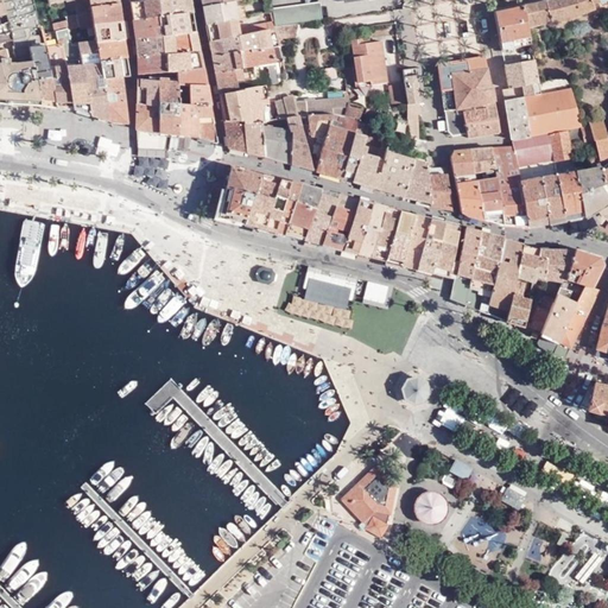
[(2,0),(6,12),(8,20),(11,31),(12,38),(14,44),(14,45),(16,54),(31,50),(30,48),(29,40),(42,37),(44,37),(42,26),(35,0),(2,0)]
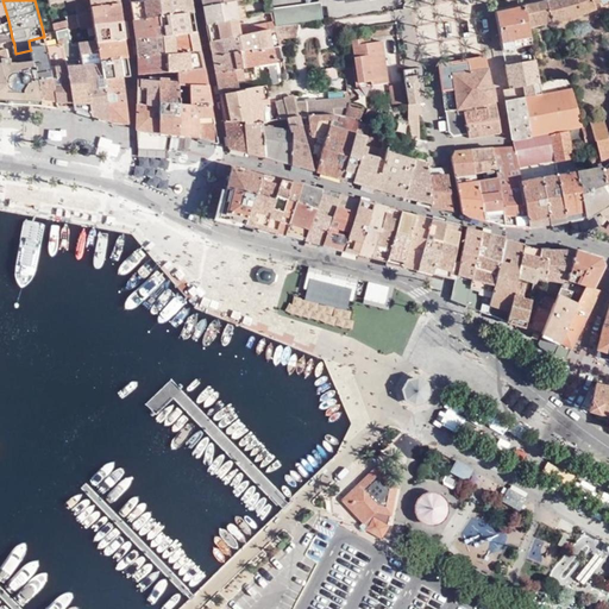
[(92,12),(90,6),(89,0),(48,0),(49,2),(56,0),(68,0),(69,1),(74,0),(75,6),(68,7),(69,13),(67,13),(68,17),(77,14),(92,12)]
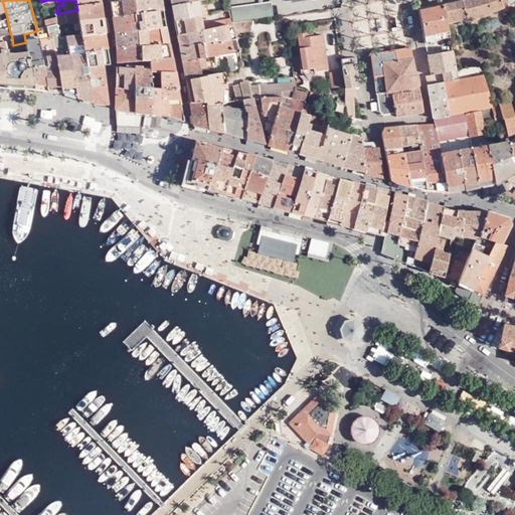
[(134,0),(117,0),(111,1),(113,15),(137,13),(134,0)]
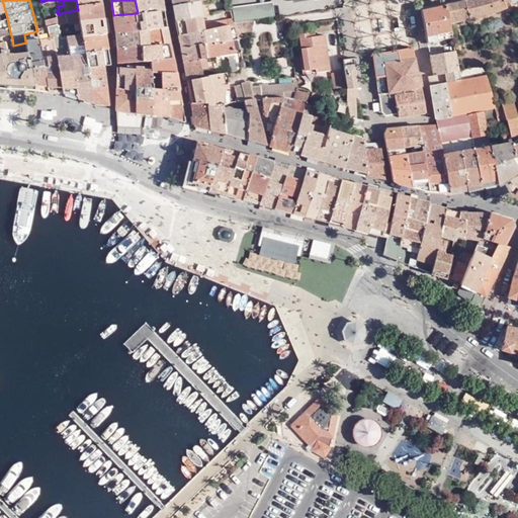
[(135,0),(138,13),(146,12),(163,10),(161,0),(135,0)]
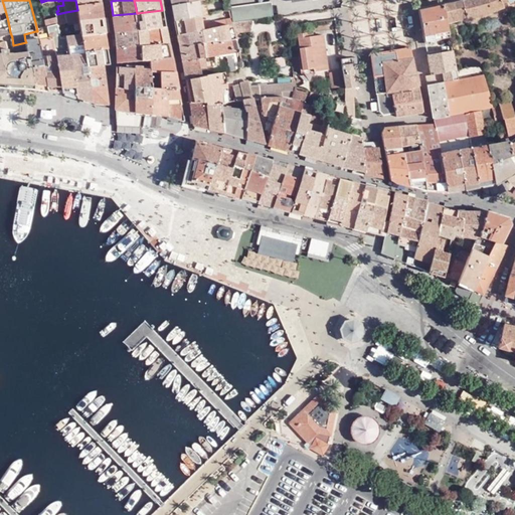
[(466,16),(461,0),(459,0),(444,3),(447,19),(466,16)]
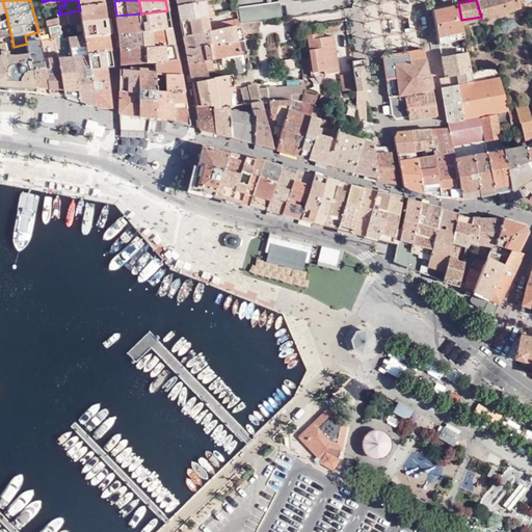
[(476,0),(481,17),(483,16),(521,6),(520,1),(521,0),(476,0)]
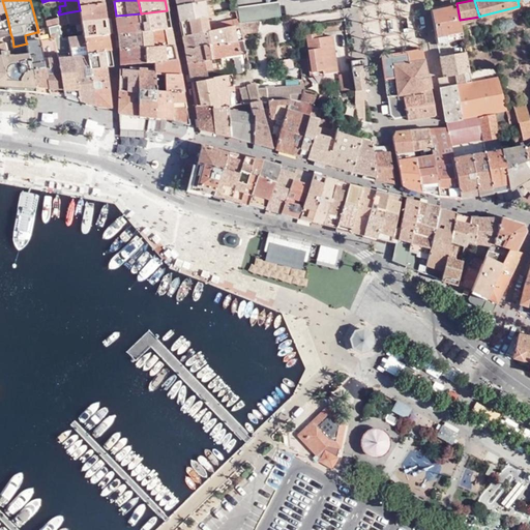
[(81,21),(105,17),(102,1),(79,5),(80,10),(81,21)]
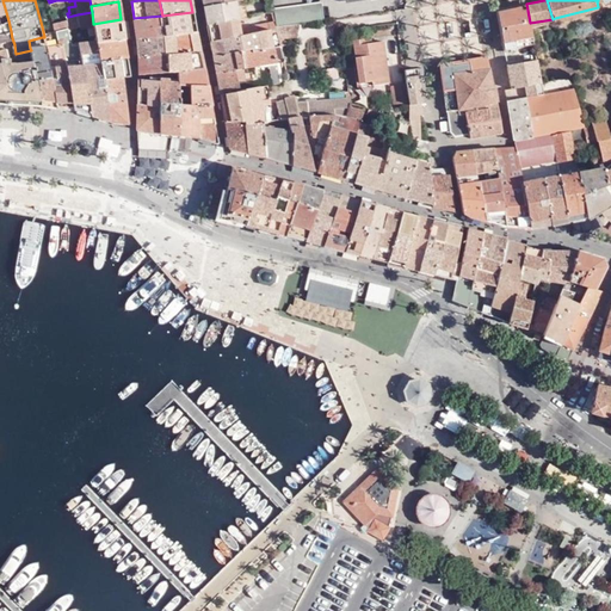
[(204,6),(208,24),(238,18),(235,1),(204,6)]
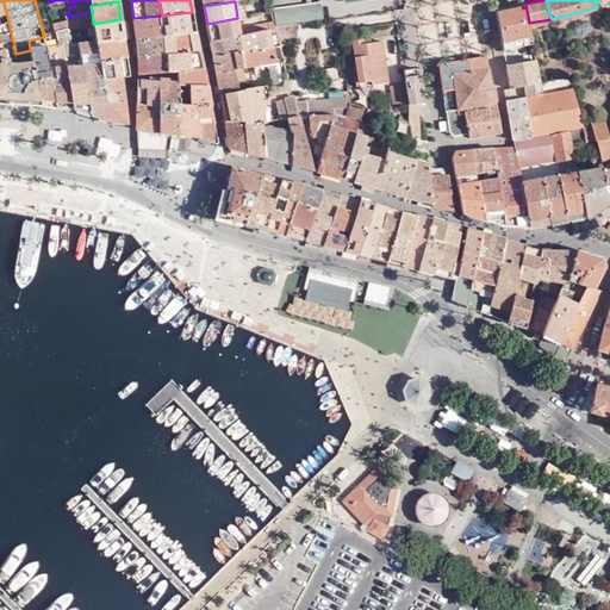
[(273,10),(275,26),(299,24),(324,19),(322,2),(273,10)]
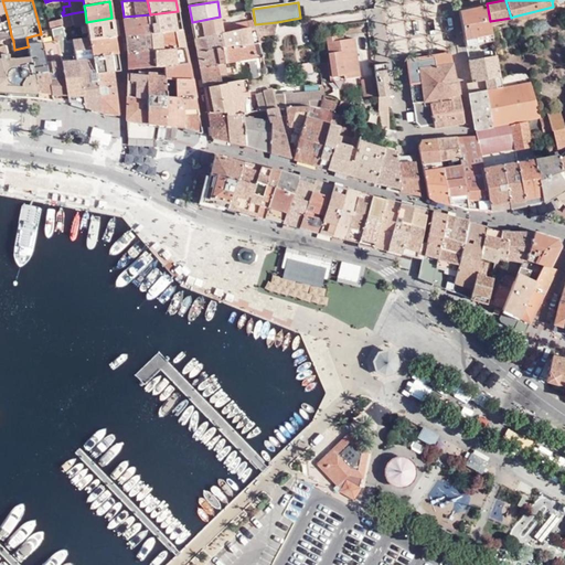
[(460,10),(465,44),(493,39),(490,21),(487,3),(460,10)]
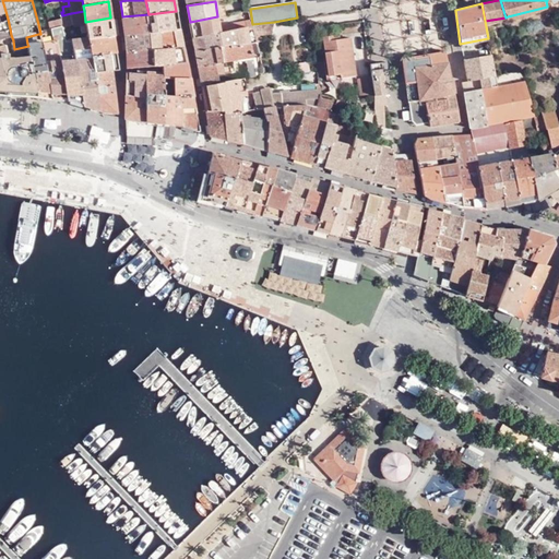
[(74,26),(80,25),(80,22),(85,22),(84,11),(71,13),(72,20),(74,26)]
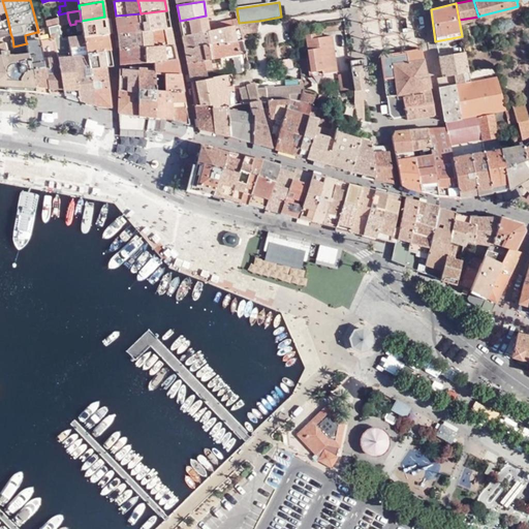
[(142,19),(144,30),(169,27),(166,10),(149,12),(150,18),(142,19)]
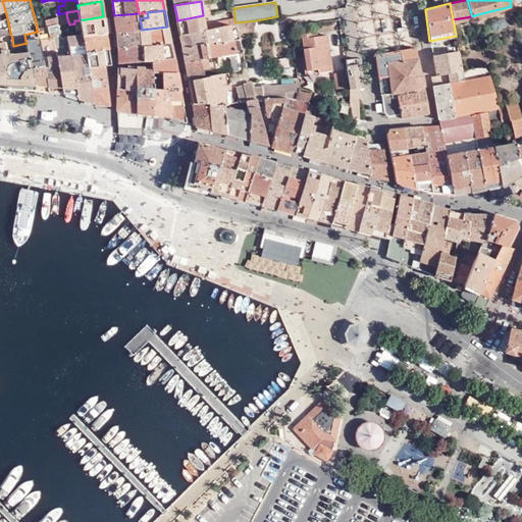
[(237,25),(236,22),(232,11),(227,11),(226,12),(227,20),(204,23),(206,30),(228,25),(228,27),(237,25)]
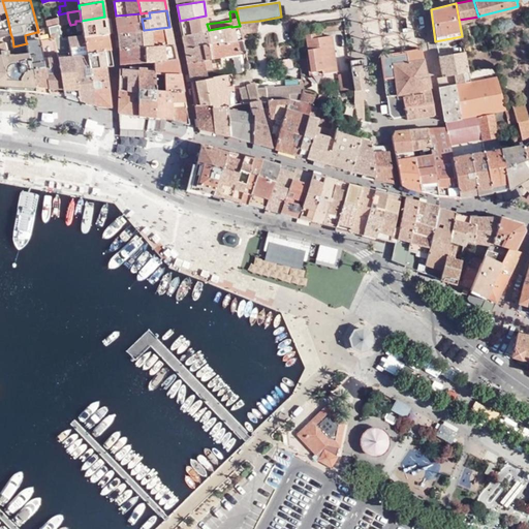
[(118,33),(139,30),(144,30),(142,19),(150,18),(149,12),(141,13),(116,16),(118,33)]
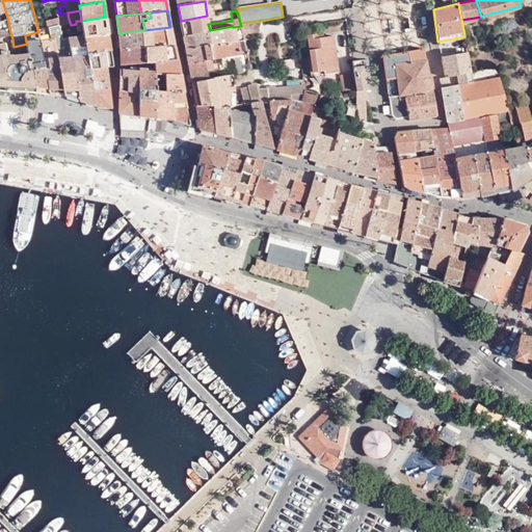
[(207,16),(181,21),(183,35),(210,30),(208,24),(207,16)]
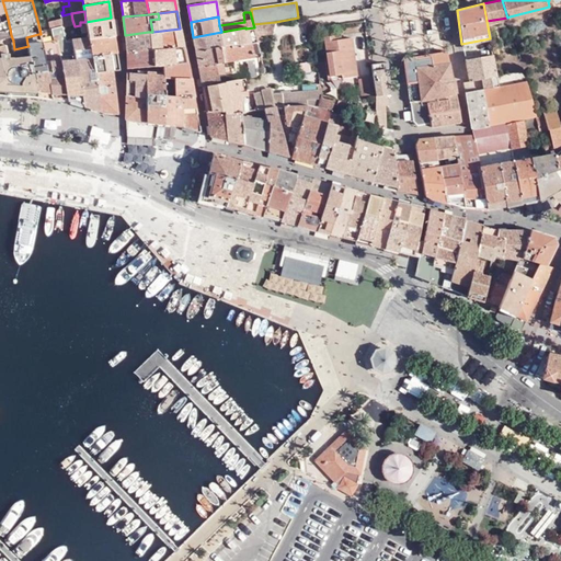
[(64,22),(63,18),(49,20),(50,26),(64,24),(64,22)]
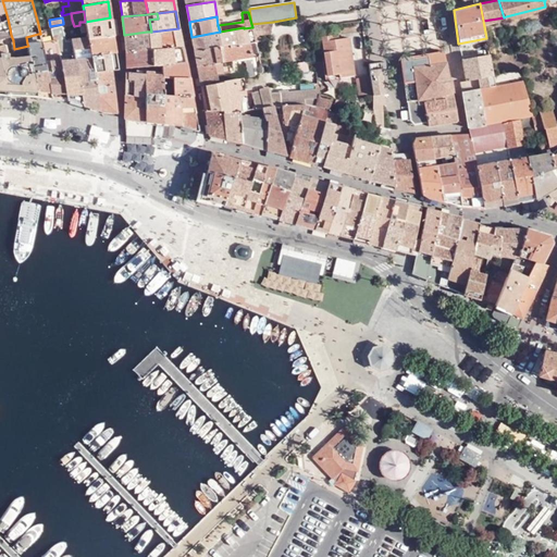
[(87,33),(87,37),(88,38),(113,35),(110,17),(85,22),(79,22),(79,25),(82,33),(87,33)]
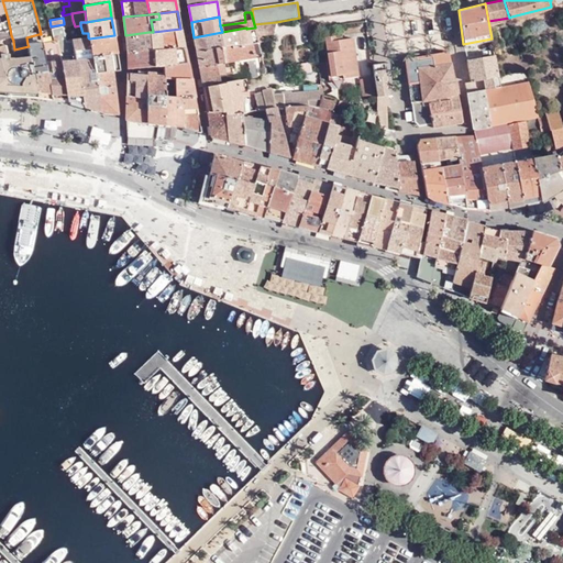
[(0,30),(10,29),(8,19),(0,20),(0,30)]
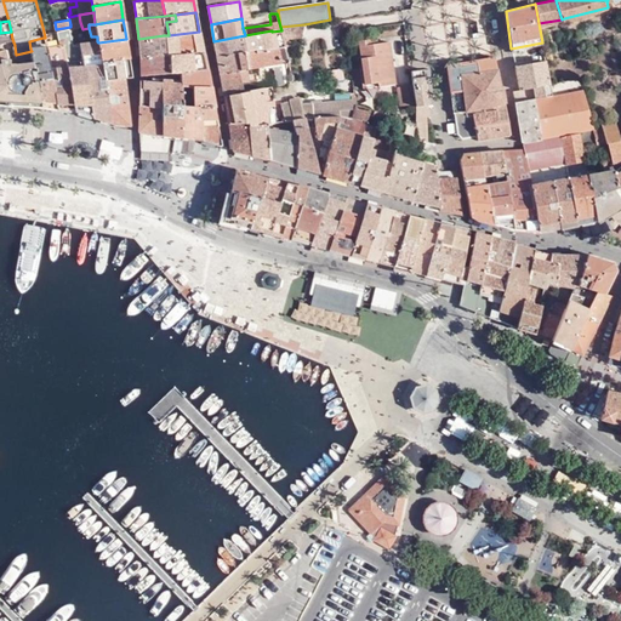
[(280,27),(281,30),(283,36),(305,34),(305,24),(280,27)]
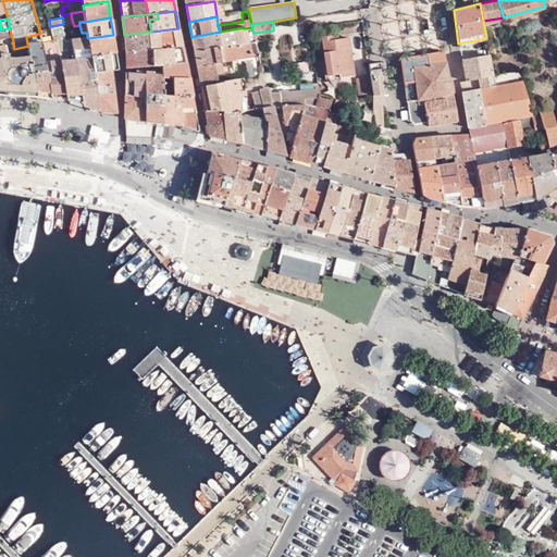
[(192,37),(195,49),(248,44),(244,28),(244,27),(220,32),(192,37)]
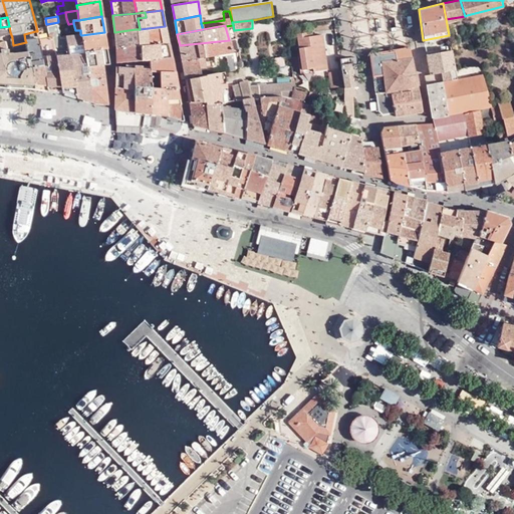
[(0,50),(1,51),(0,47),(3,47),(7,47),(7,46),(5,37),(4,34),(10,32),(9,26),(0,27),(0,50)]
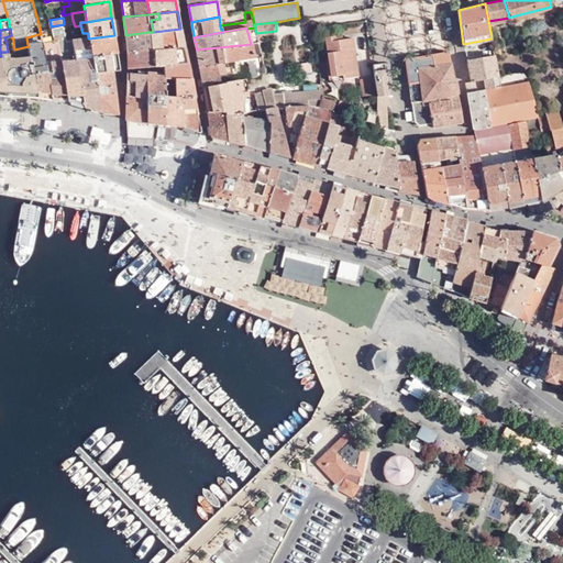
[(180,29),(153,32),(148,32),(151,50),(184,45),(180,29)]
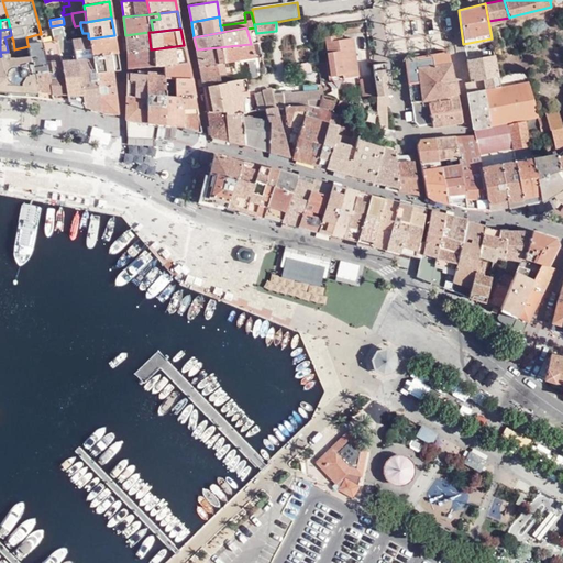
[(125,35),(128,50),(128,53),(151,50),(148,32),(125,35)]
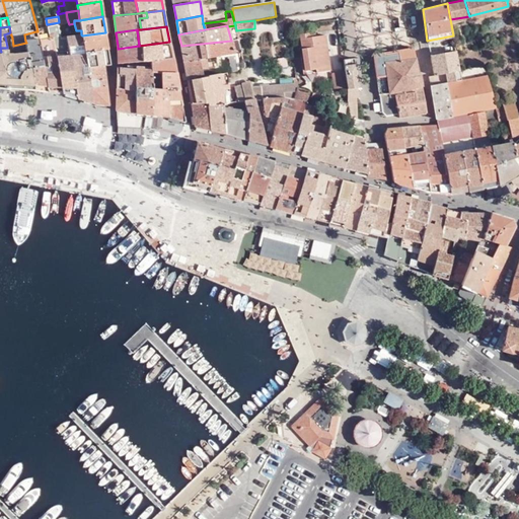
[(25,41),(36,38),(35,31),(24,34),(25,41)]
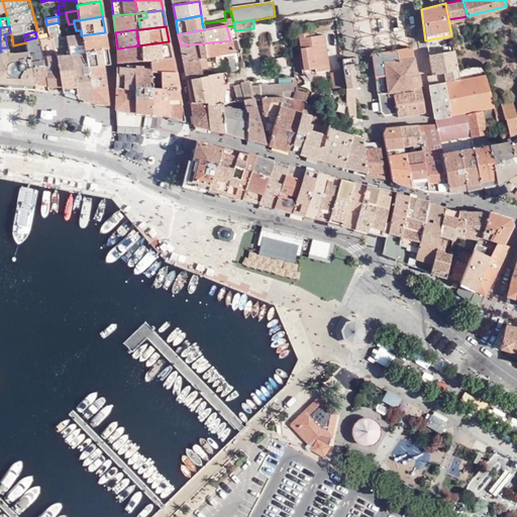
[(84,52),(107,48),(105,32),(82,35),(84,52)]
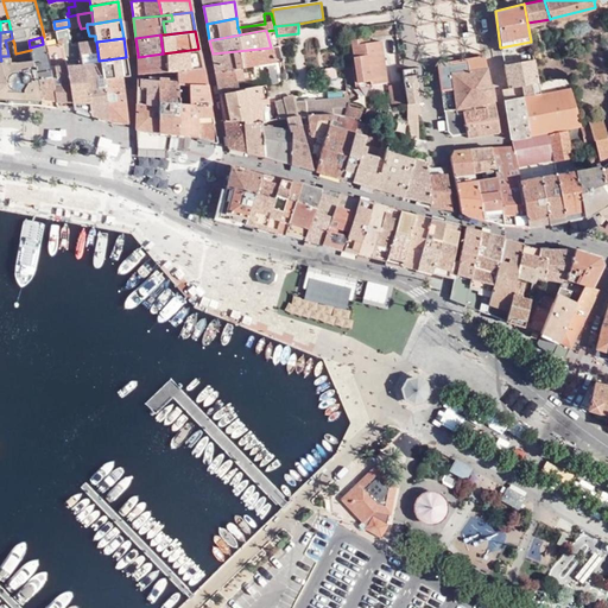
[(365,38),(352,40),(359,86),(362,86),(362,81),(371,81),(372,83),(387,82),(381,40),(366,43),(365,38)]
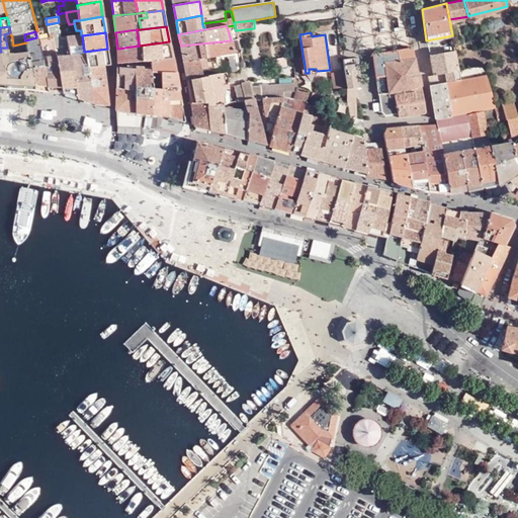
[(63,93),(58,56),(54,33),(49,34),(39,36),(49,91),(63,93)]
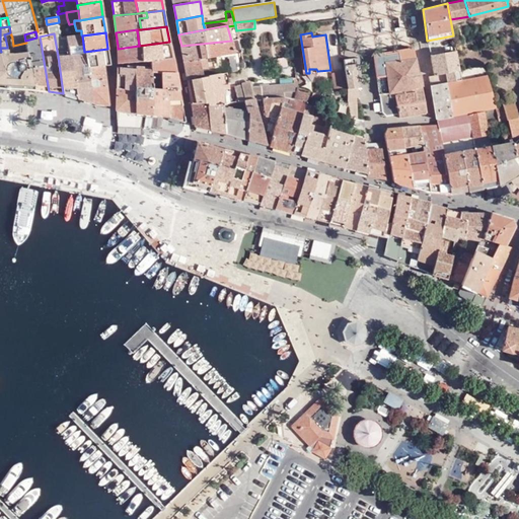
[(93,103),(87,66),(84,52),(82,35),(81,34),(67,36),(69,51),(77,98),(93,103)]
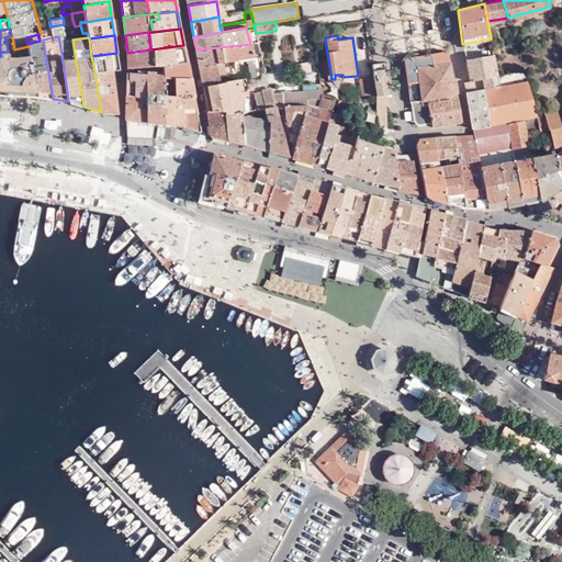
[(27,44),(29,46),(30,56),(40,98),(53,99),(43,40),(40,41),(27,44)]
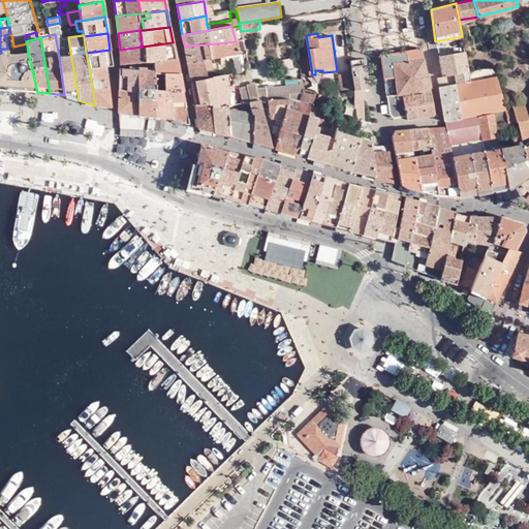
[(5,38),(7,48),(13,47),(12,39),(12,38),(5,38)]
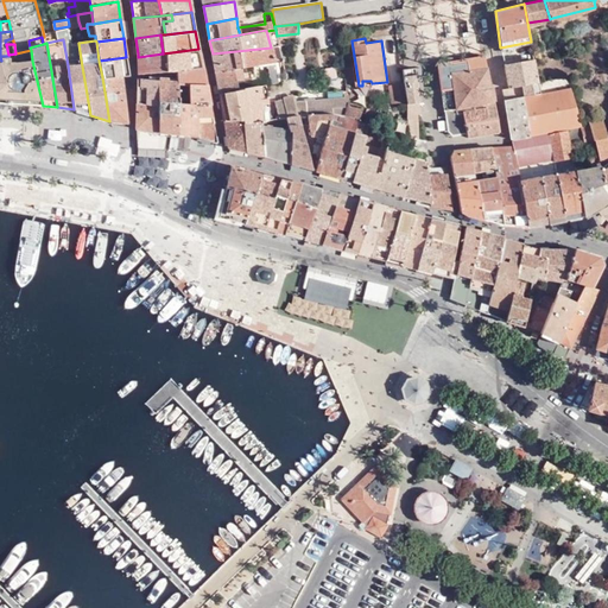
[(280,46),(271,48),(213,54),(215,71),(242,68),(249,67),(254,65),(284,62),(280,46)]
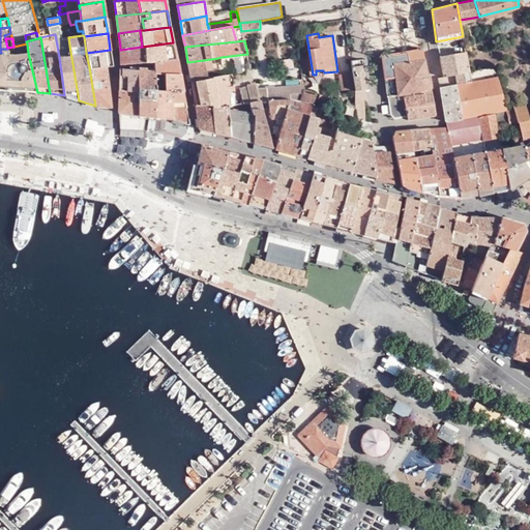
[(177,58),(173,42),(142,47),(144,62),(153,61),(177,58)]
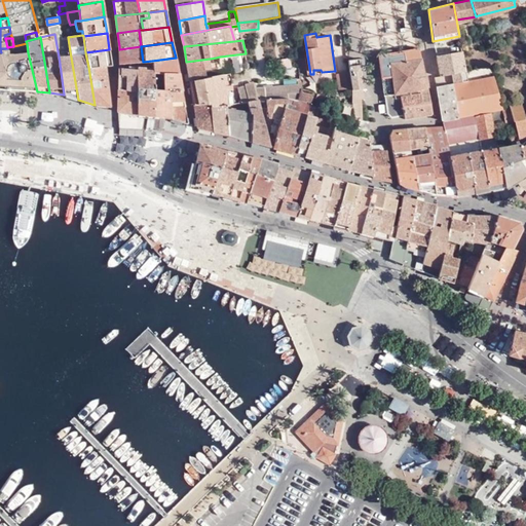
[(141,46),(119,49),(119,65),(143,62),(141,46)]
